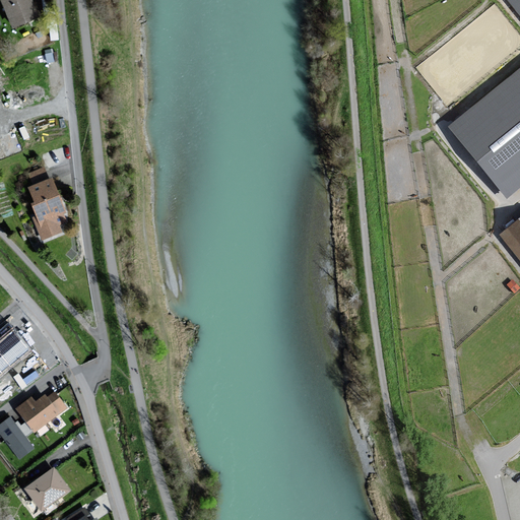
[(40,17),(31,0),(0,0),(13,28),(40,17)]
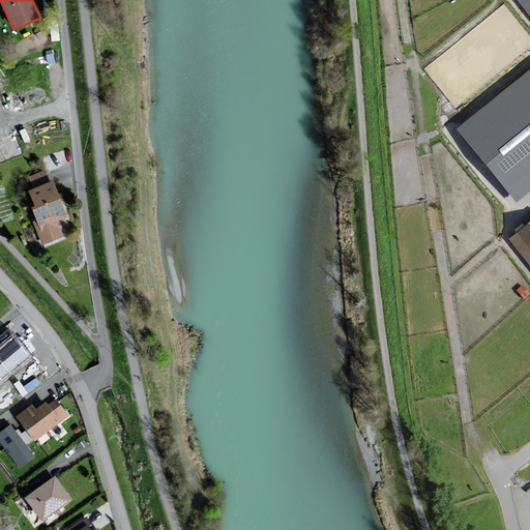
[(529,0),(518,0),(529,13),(529,0)]
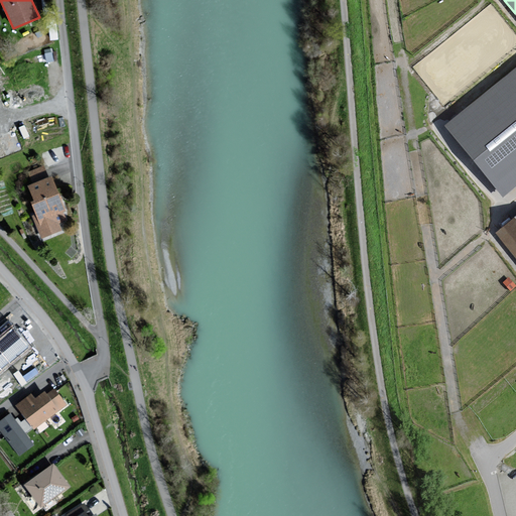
[(515,182),(515,70),(446,128),(502,195),(515,182)]
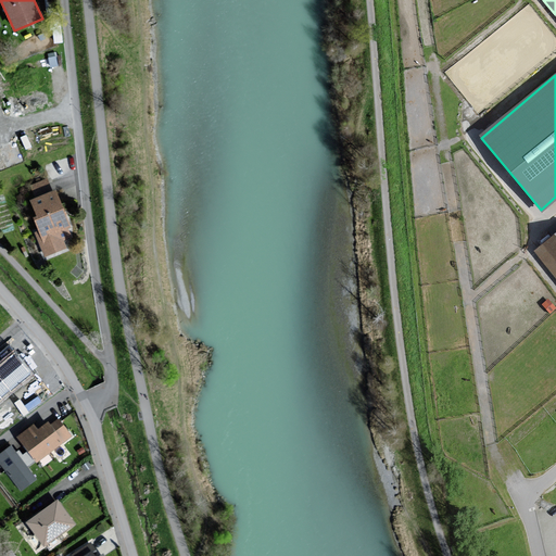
[(66,227),(70,226),(55,191),(53,192),(48,180),(34,186),(38,198),(33,200),(39,216),(36,217),(41,231),(37,232),(46,255),(65,248),(63,240),(71,237),(66,227)]
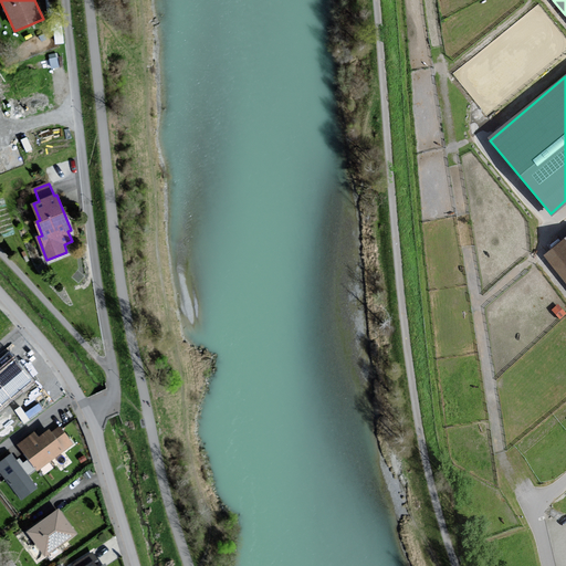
[(565,239),(546,257),(565,281),(565,239)]
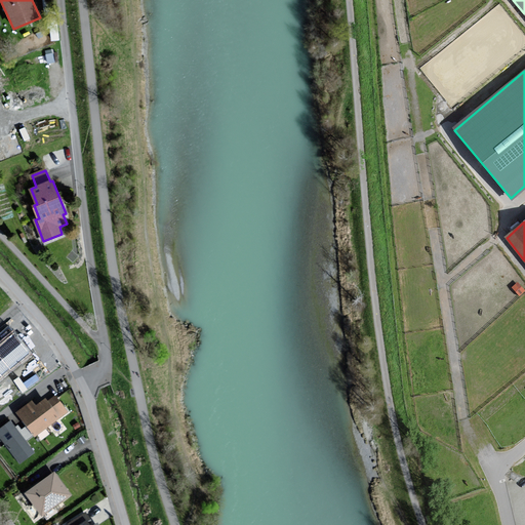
[(69,412),(56,397),(48,404),(45,401),(36,408),(32,402),(15,415),(35,439),(69,412)]
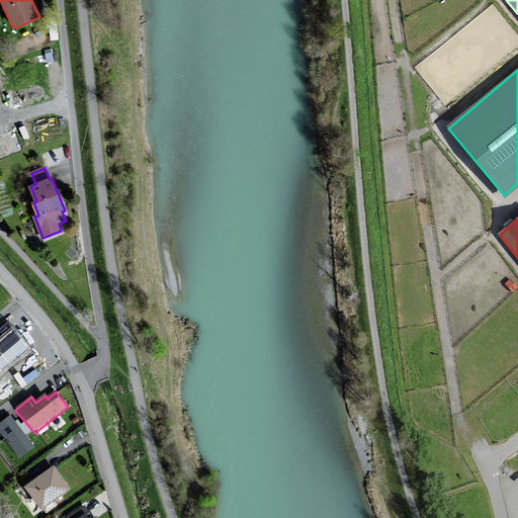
[(33,446),(10,417),(0,424),(0,429),(20,456),(33,446)]
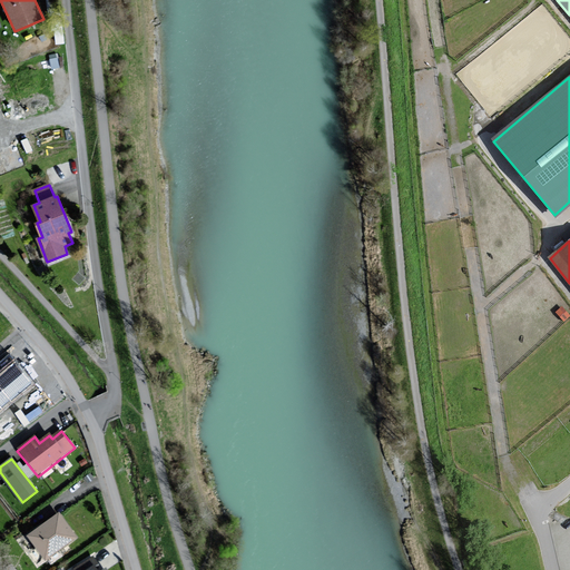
[(76,539),(59,514),(28,537),(45,561),(76,539)]
